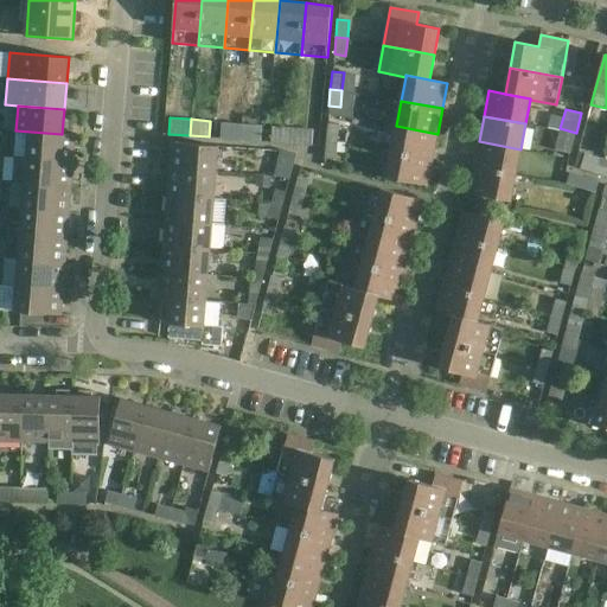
[(219,138),(241,140),(242,123),(221,121),(219,138)]
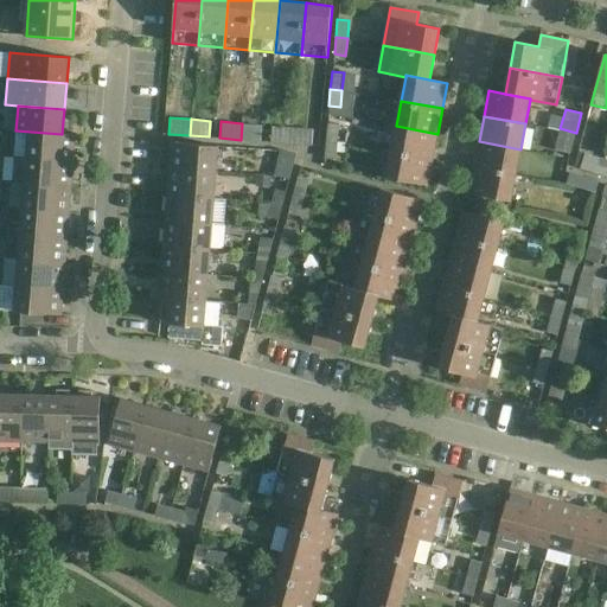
[(327,122),(325,139),(337,140),(339,123),(327,122)]
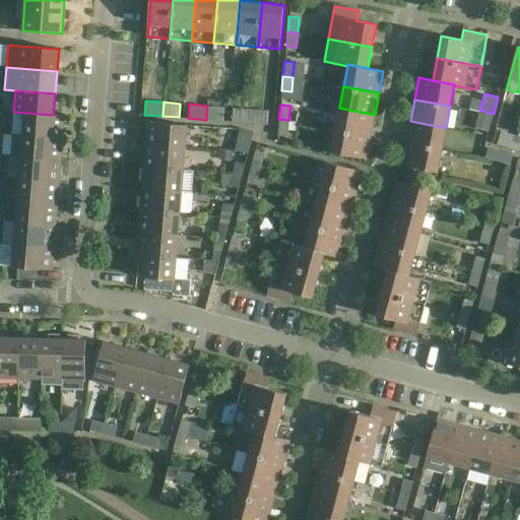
[(224,107),(207,106),(206,120),(222,121),(224,107)]
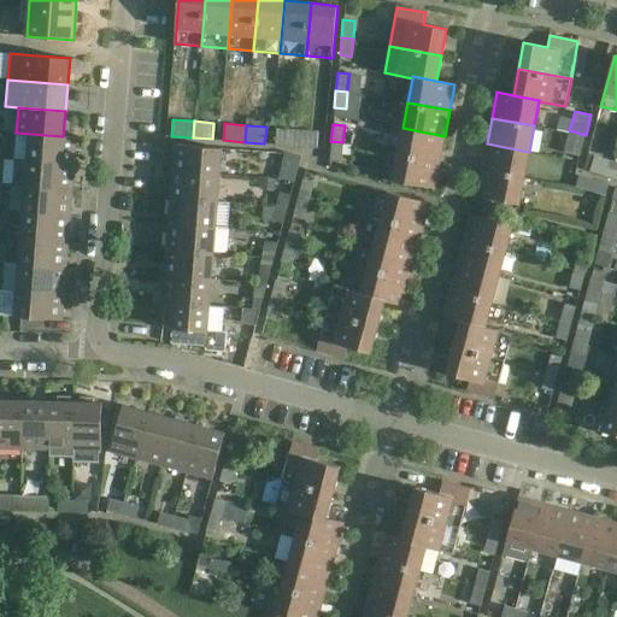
[(297,146),(299,129),(276,127),(275,144),(297,146)]
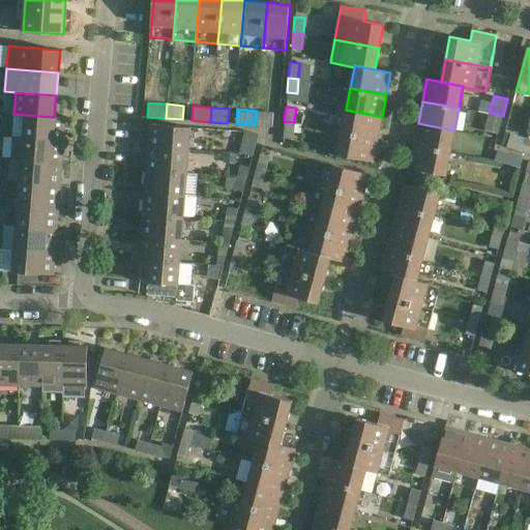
[(342,133),(378,139),(382,117),(346,110),(342,133)]
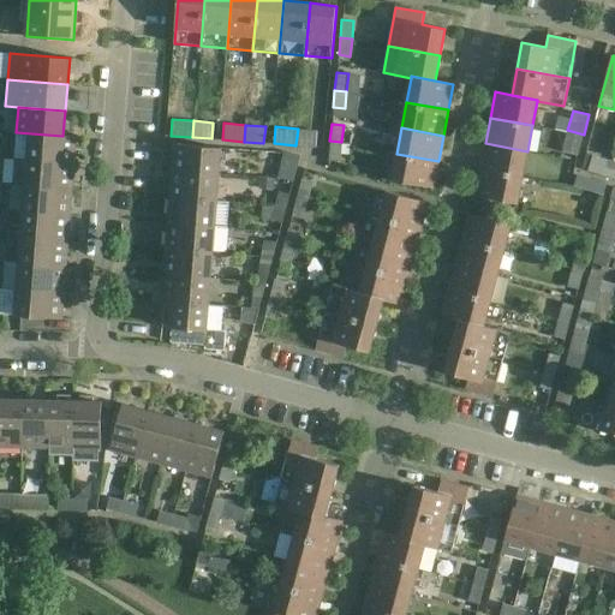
[(316,130),(298,129),(296,145),(315,147),(316,130)]
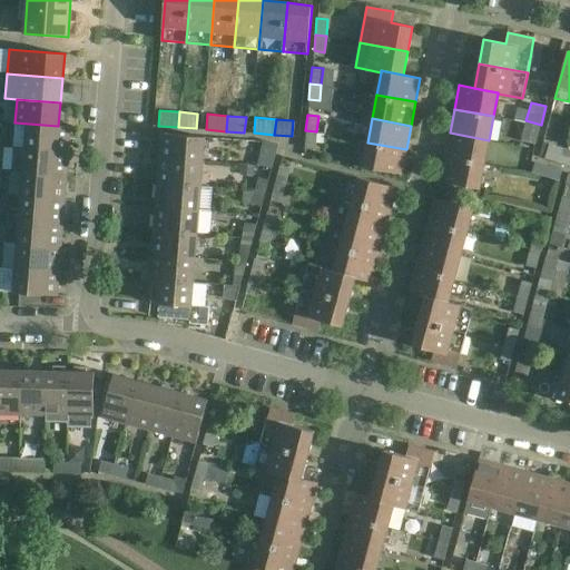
[(536,144),(541,125),(526,120),(521,139),(536,144)]
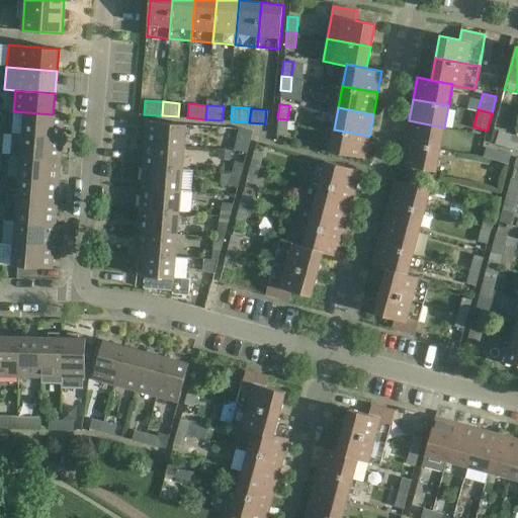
[(53,114),(13,111),(12,134),(23,135),(62,138),(64,115),(53,114)]
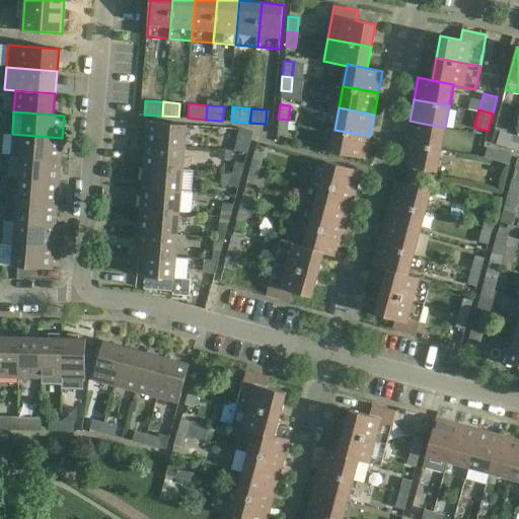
[(288,120),(278,119),(277,134),(278,134),(287,135),(288,120)]
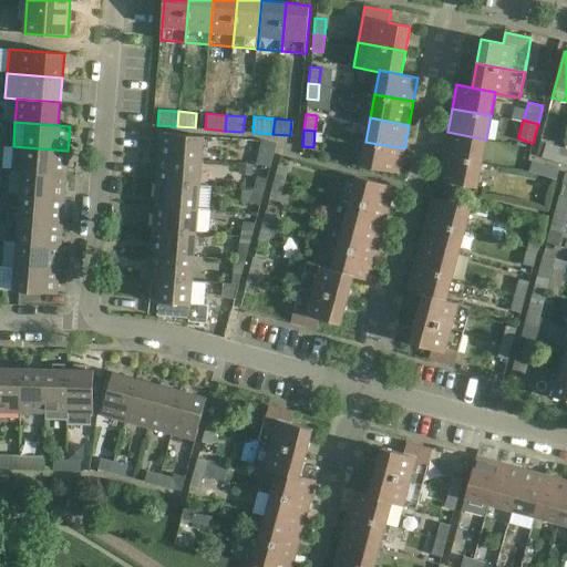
[(482,163),(486,140),(447,132),(443,156),(482,163)]
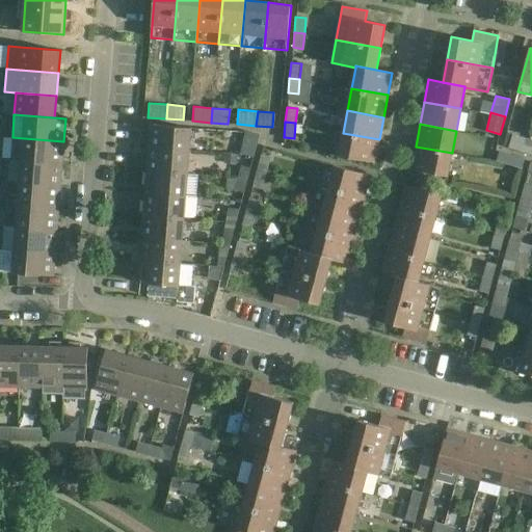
[(151,125),(149,148),(189,151),(191,128),(151,125)]
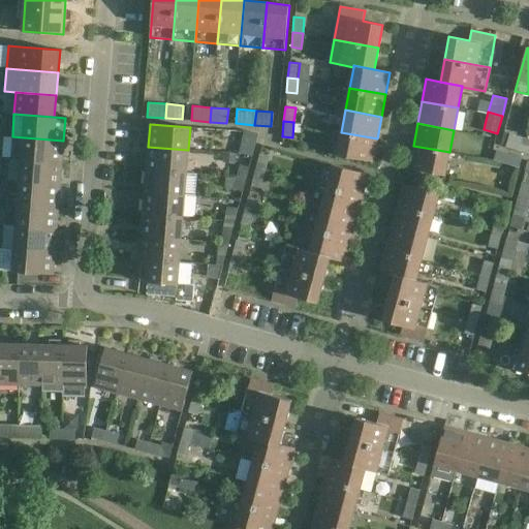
[(241,141),(239,152),(252,155),(258,134),(244,130),(241,141)]
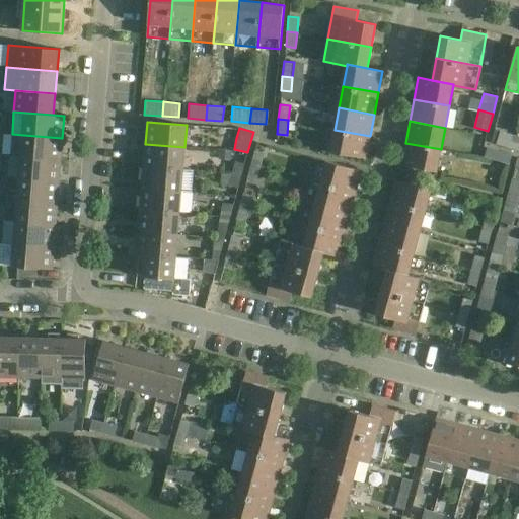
[(366,158),(370,136),(335,130),(330,152),(366,158)]
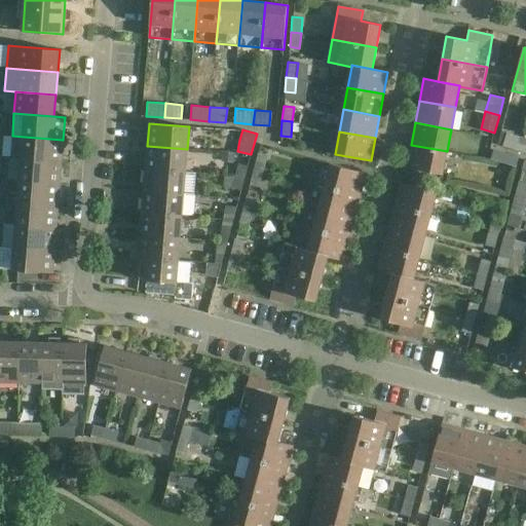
[(502,145),(519,150),(524,137),(506,132),(502,145)]
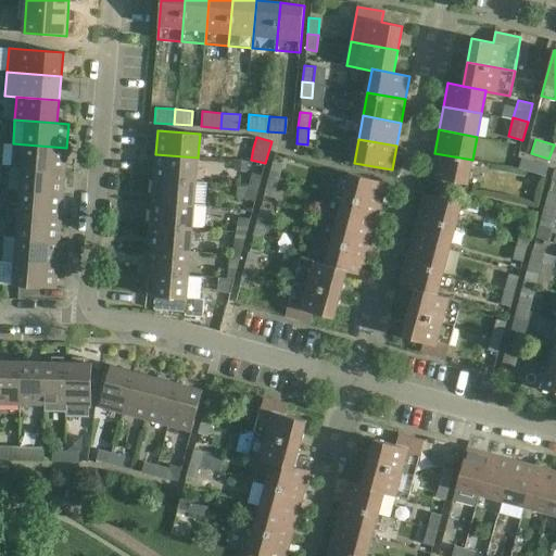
[(23,167),(65,171),(66,148),(25,144),(13,143),(11,166),(23,167)]
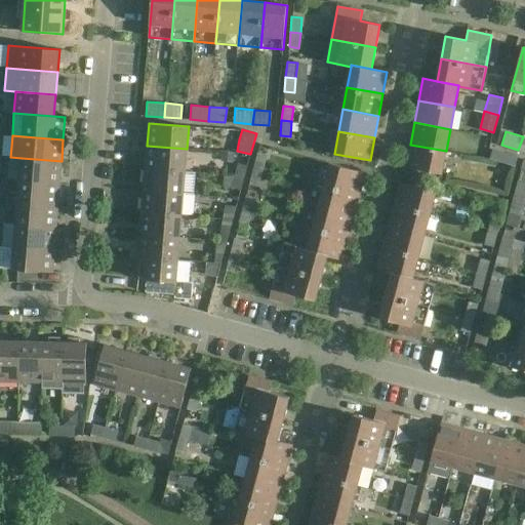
[(442,173),(446,151),(410,145),(406,167),(442,173)]
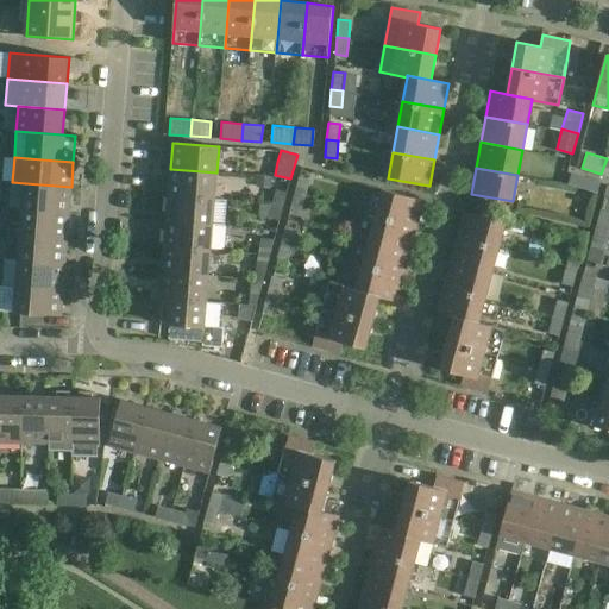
[(215,199),(217,173),(170,169),(169,195),(215,199)]
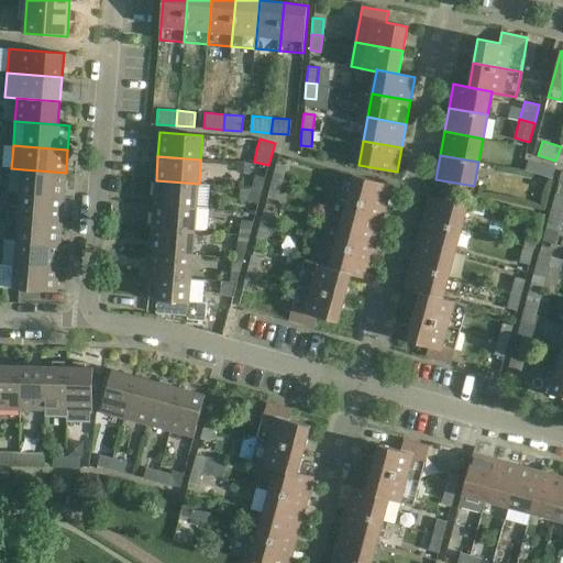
[(555,166),(528,158),(528,161),(525,169),(552,177),(555,166)]
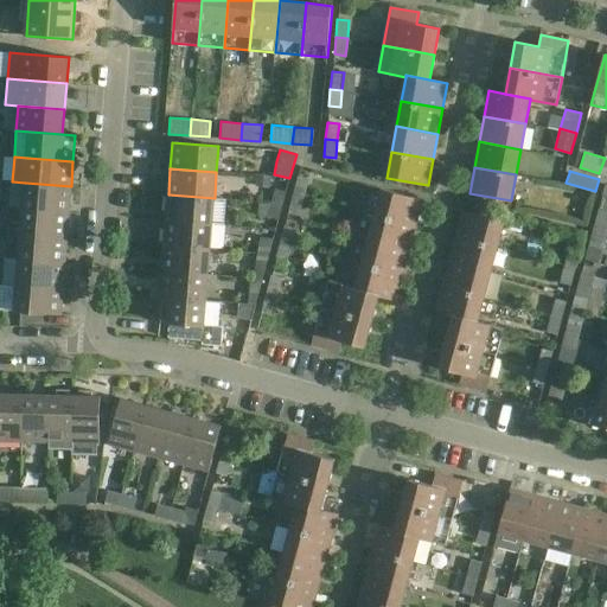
[(298,176),(293,192),(305,195),(308,178),(298,176)]
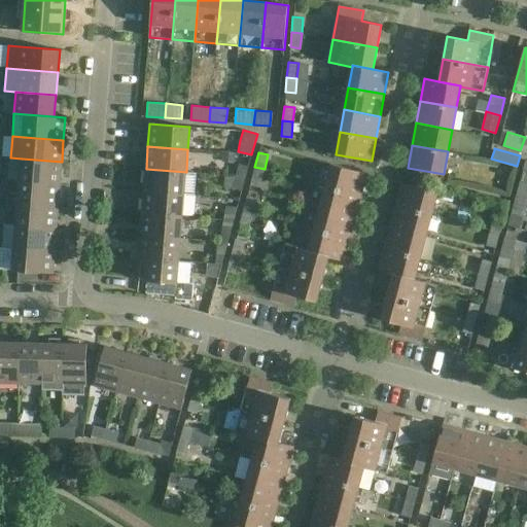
[(20,181),(60,184),(62,162),(22,159),(20,181)]
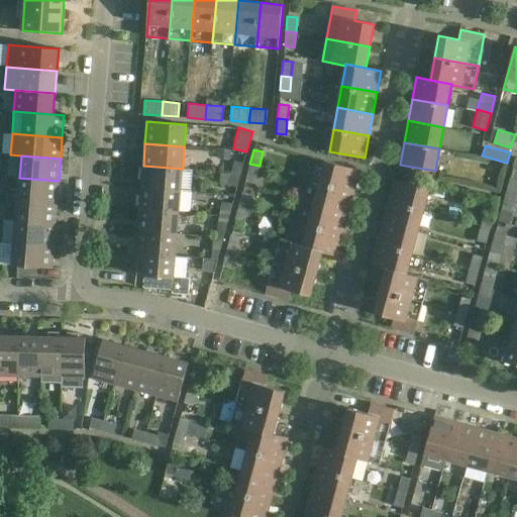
[(234,160),(230,173),(240,175),(243,162),(234,160)]
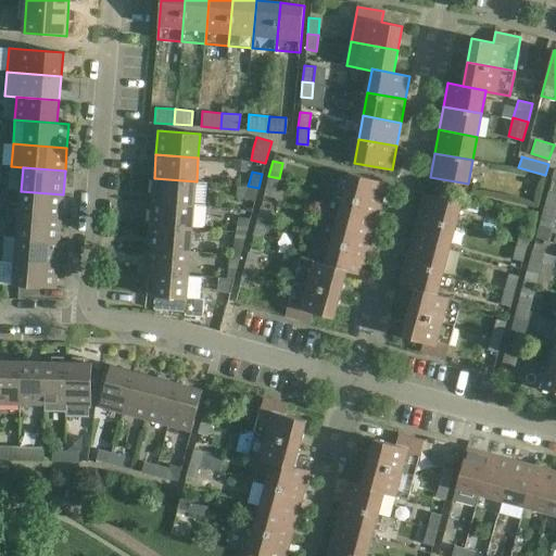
[(350,173),(343,197),(380,206),(387,184),(350,173)]
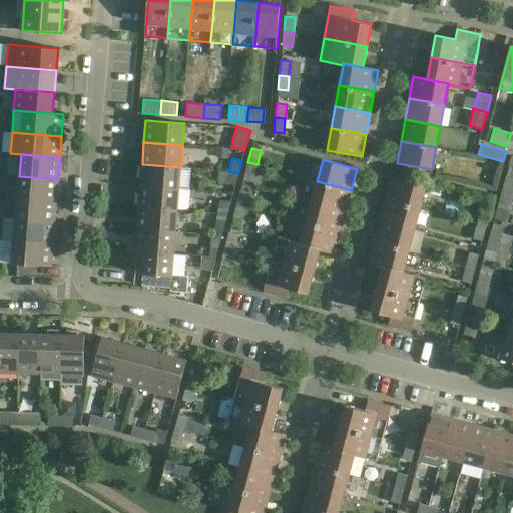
[(253,179),(258,164),(247,162),(243,176),(253,179)]
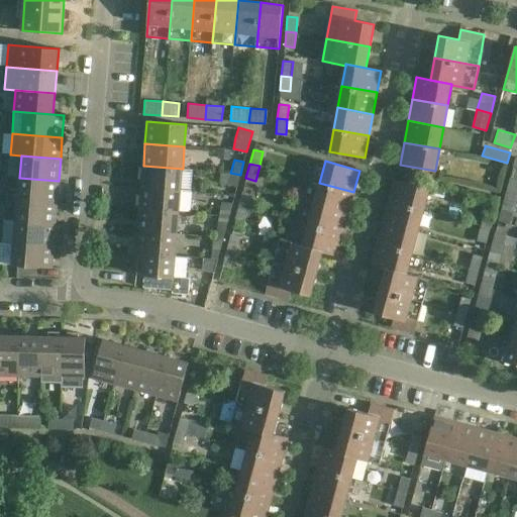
[(141,187),(181,190),(183,169),(143,166),(141,187)]
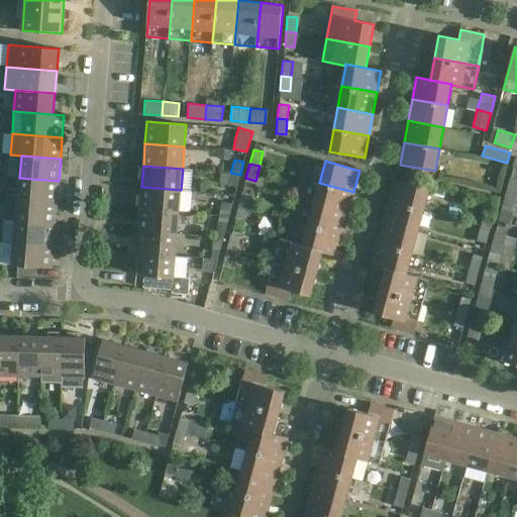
[(236,187),(240,175),(230,173),(227,184),(236,187)]
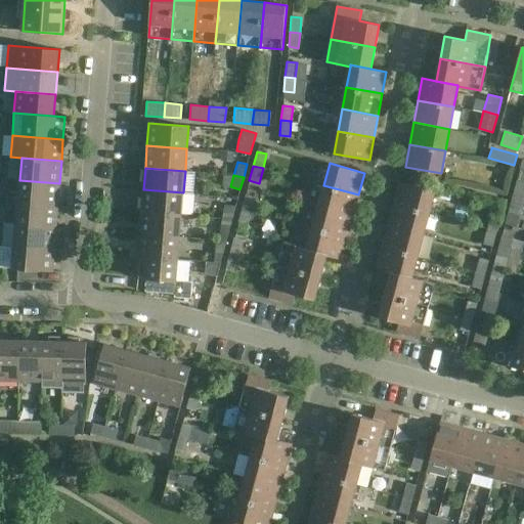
[(19,180),(17,202),(57,205),(59,183),(19,180)]
